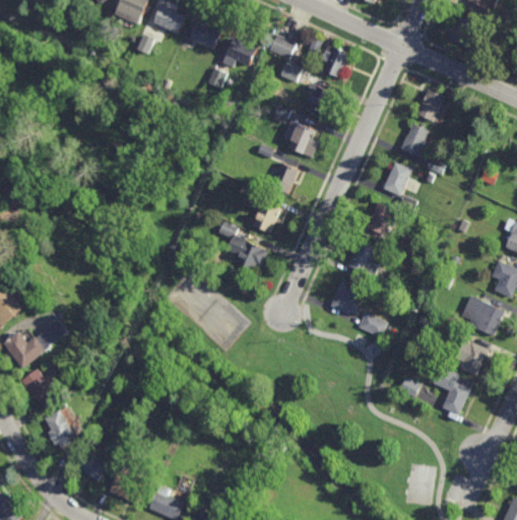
[(122,0),(145,0),(147,1),(137,27),(117,14),(122,0)]
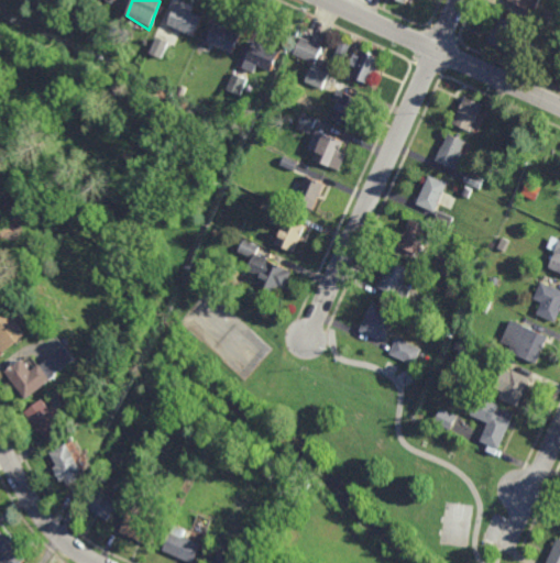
[(509,0),(508,3),(533,14),(538,0),(509,0)]
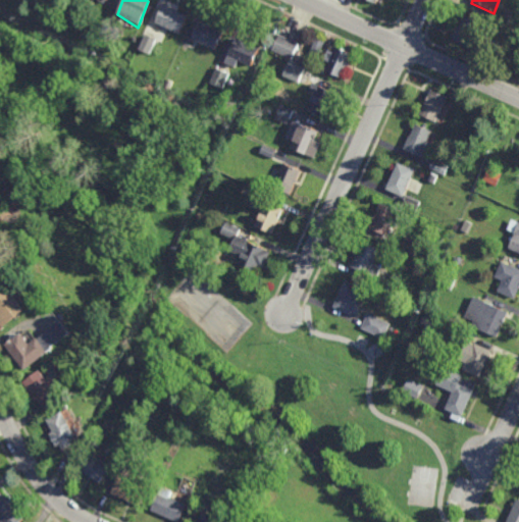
[(69,20),(60,16),(66,2),(75,6),(69,20)]
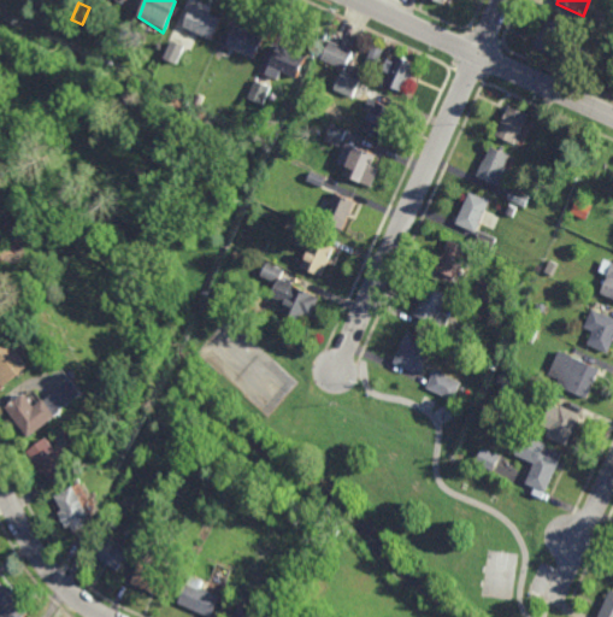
[(192,7),(219,21),(212,40),(183,30),(192,7)]
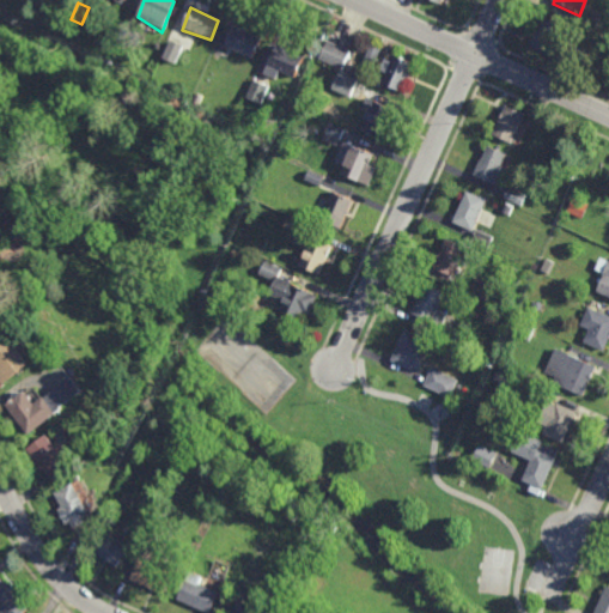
[(591,30),(576,22),(580,12),(596,20),(591,30)]
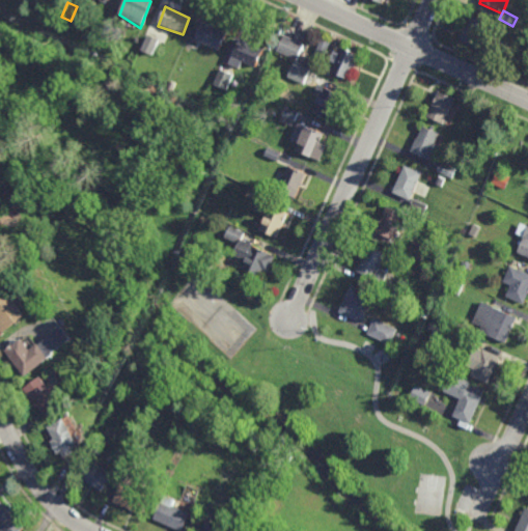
[(460,39),(476,48),(488,24),(470,16),(460,39)]
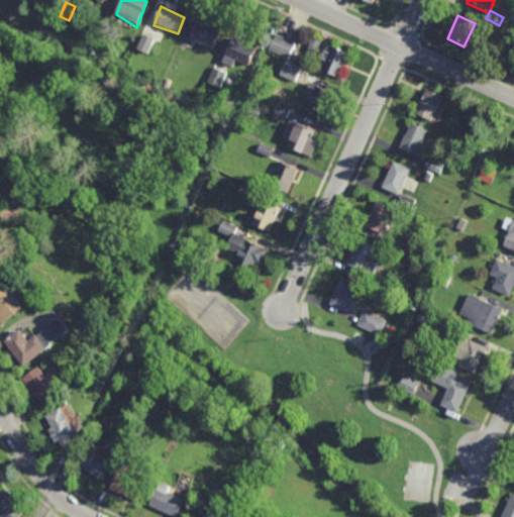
[(197,22),(219,32),(211,52),(189,40),(197,22)]
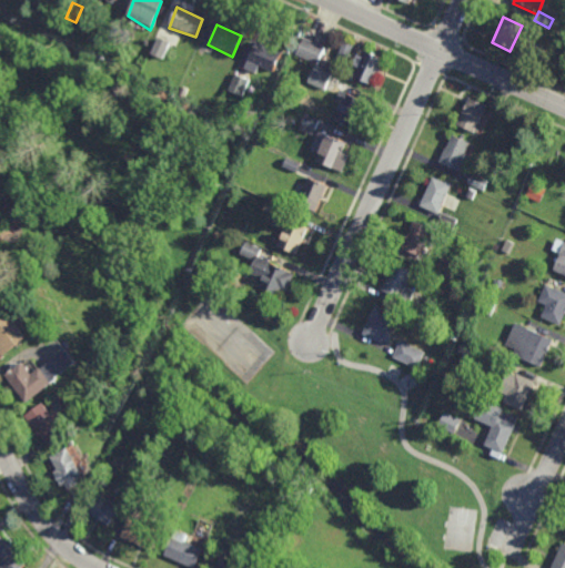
[(159,58),(147,52),(154,36),(167,41),(159,58)]
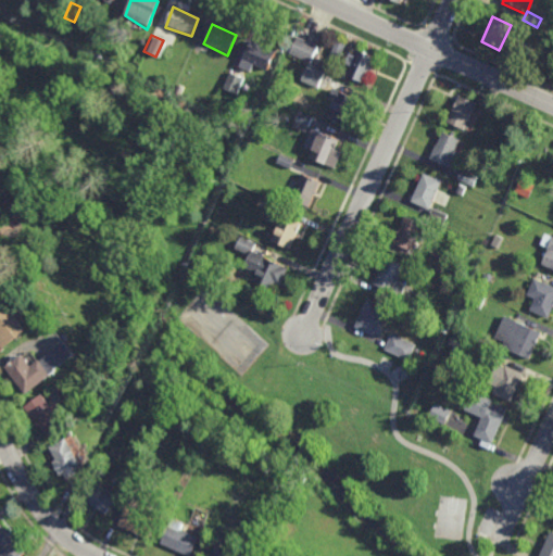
[(309,63),(287,53),(294,36),(316,46),(309,63)]
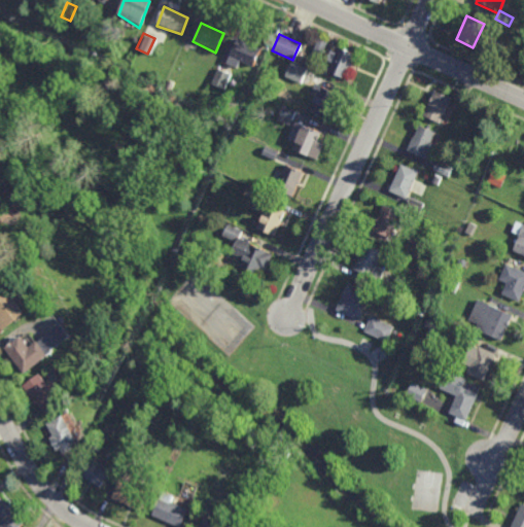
[(325,42),(316,38),(311,51),(320,56),(325,42)]
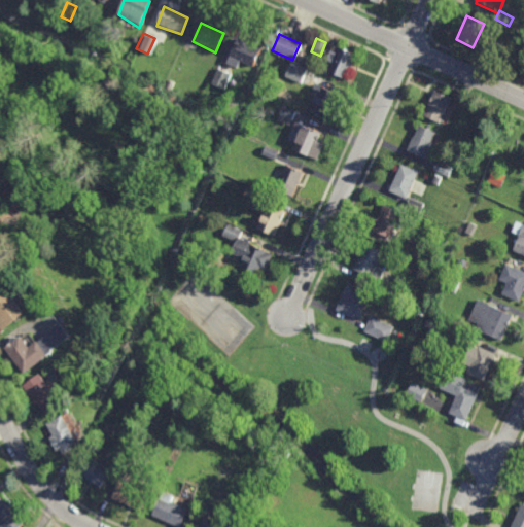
[(489,56),(481,51),(487,38),(495,42),(489,56)]
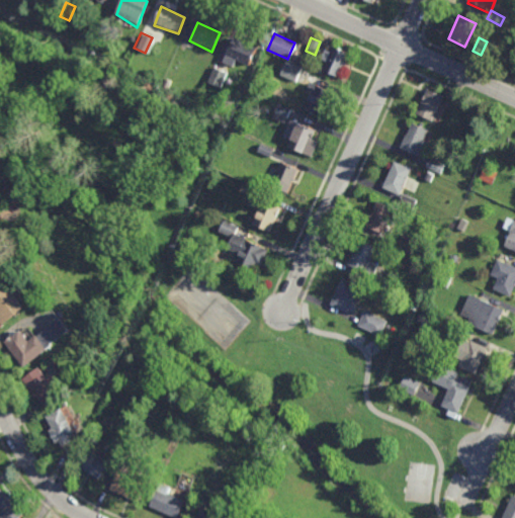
[(236,39),(255,51),(247,66),(227,56),(236,39)]
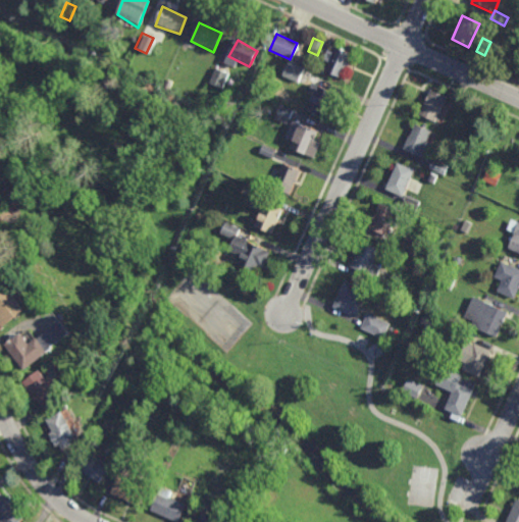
[(334,48),(324,71),(343,80),(352,56),(334,48)]
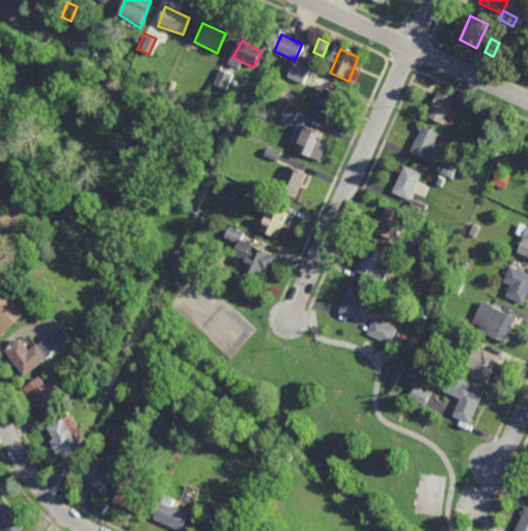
[(301,83),(285,76),(292,61),(307,68),(301,83)]
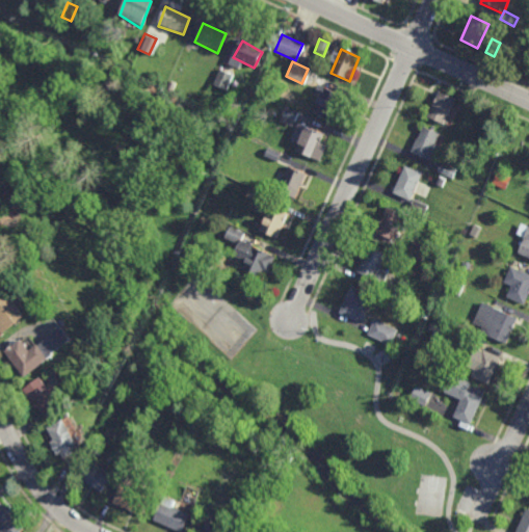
[(223,89),(210,83),(217,68),(231,74),(223,89)]
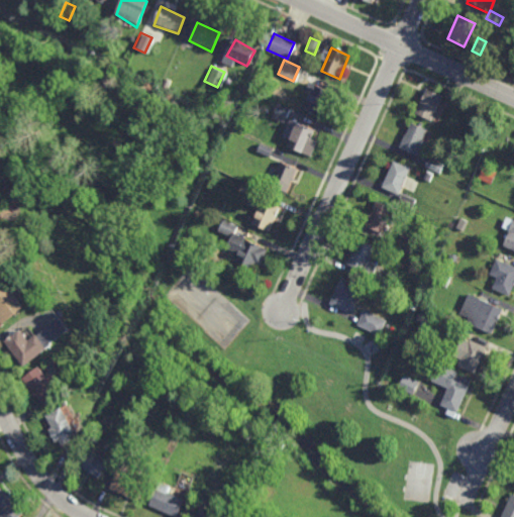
[(314,85),(332,95),(322,117),(304,109),(314,85)]
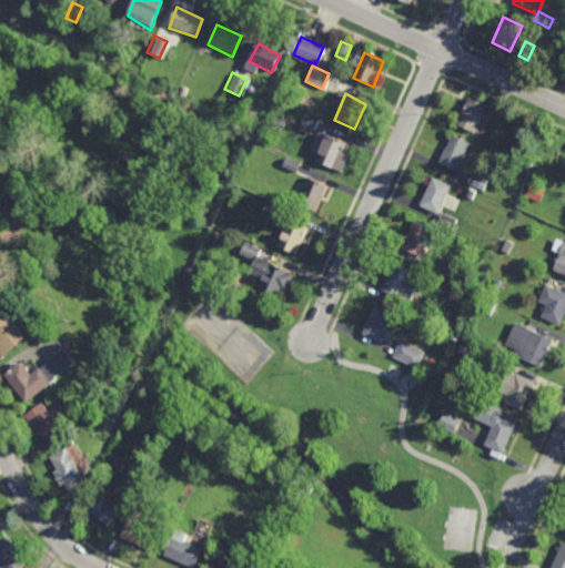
[(456,125),(474,132),(485,105),(468,98),(456,125)]
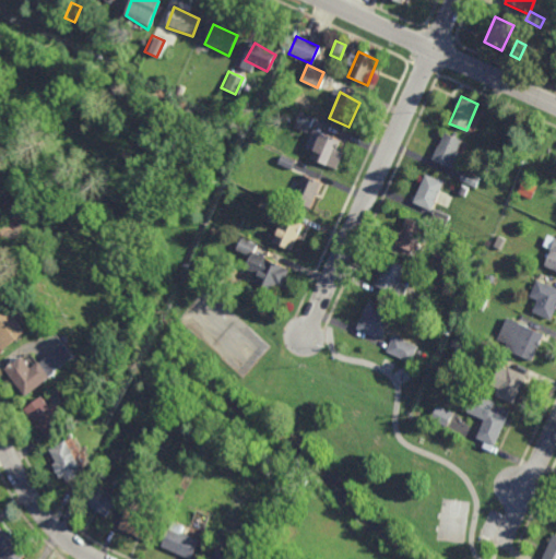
[(214,115),(212,109),(220,106),(222,110),(214,115)]
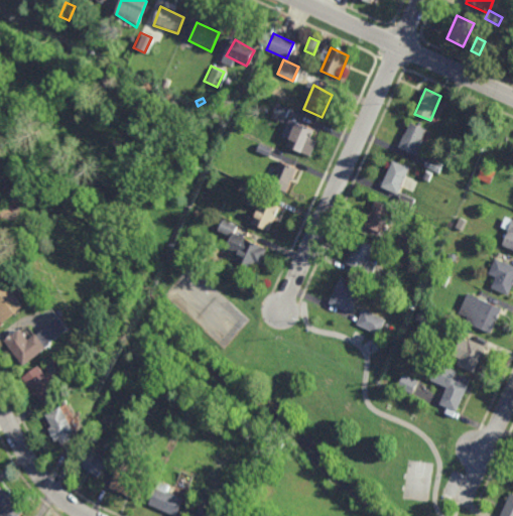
[(281,122),(269,117),(274,104),(286,109),(281,122)]
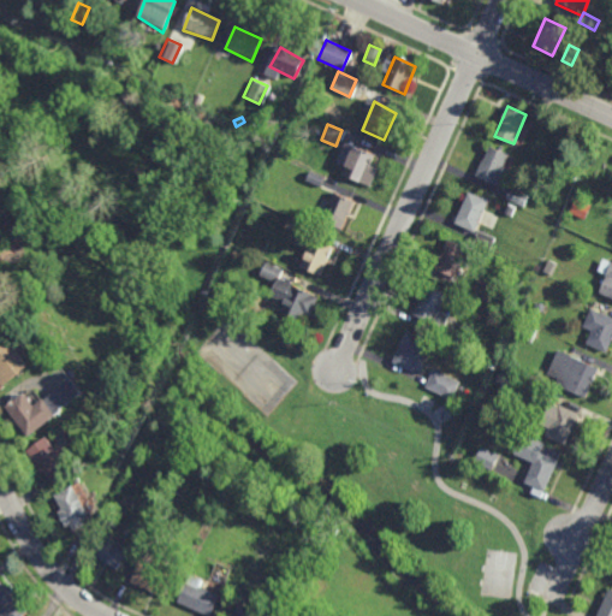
[(345,144),(374,157),(369,167),(376,172),(369,188),(342,177),(345,165),(337,164),(345,144)]
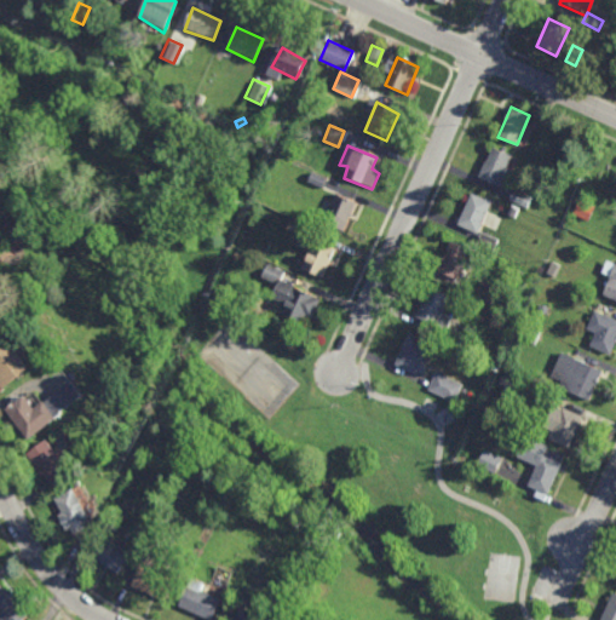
[(478,177),(505,189),(513,173),(504,168),(510,156),(493,148),(478,177)]
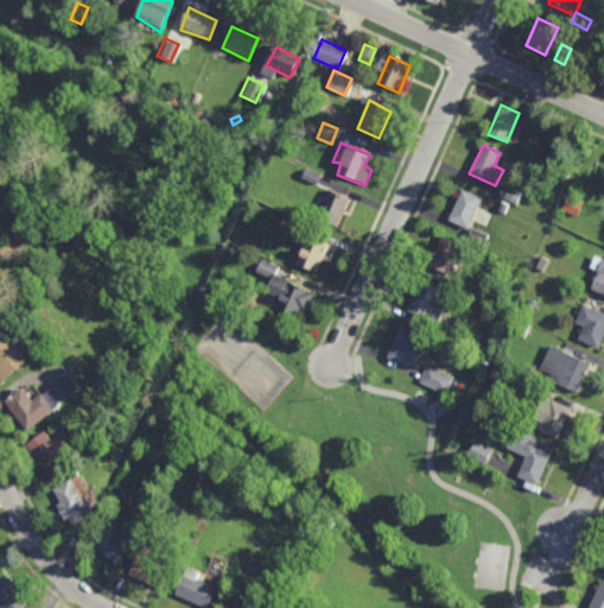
[(313,184),(299,178),(303,168),(317,175),(313,184)]
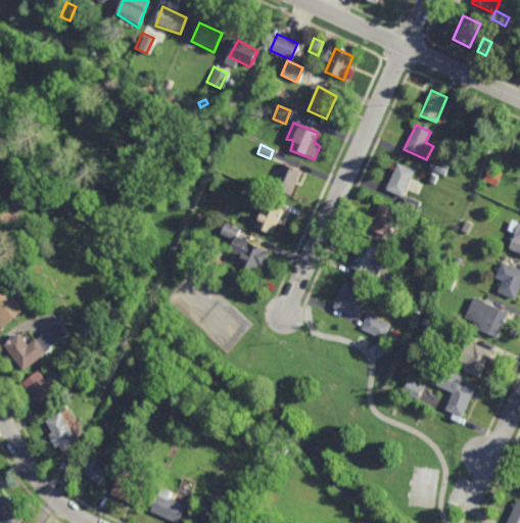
[(442,176),(426,169),(430,159),(445,167),(442,176)]
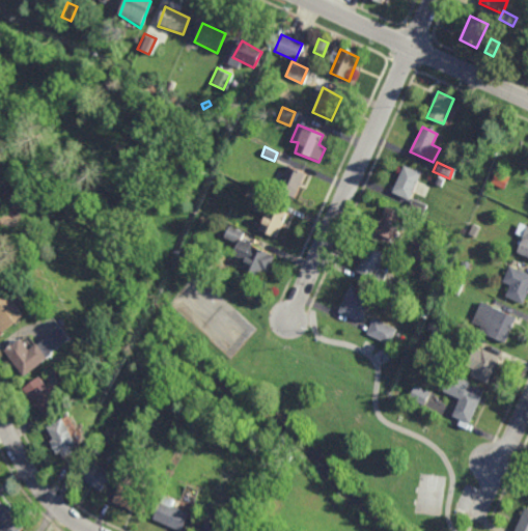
[(287,166),(305,175),(295,198),(276,191),(287,166)]
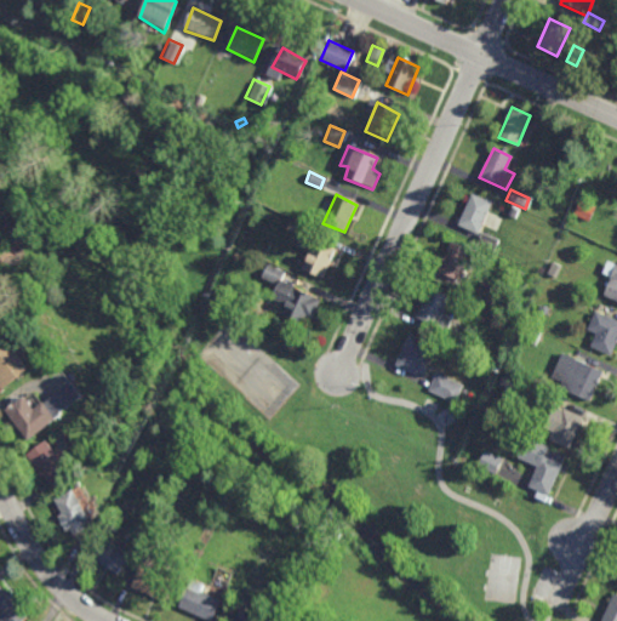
[(457,224),(476,234),(490,205),(470,195),(457,224)]
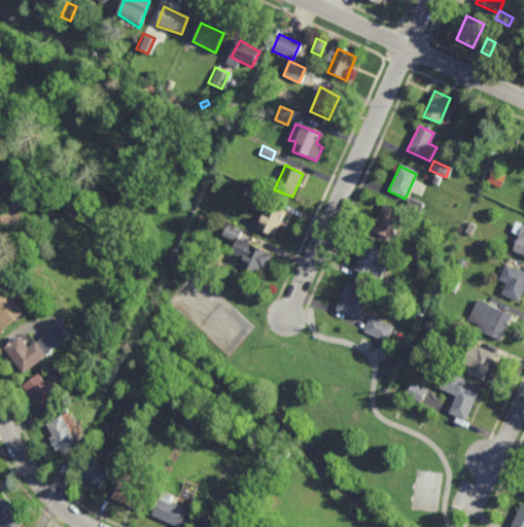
[(253,201),(241,195),(245,185),(257,191),(253,201)]
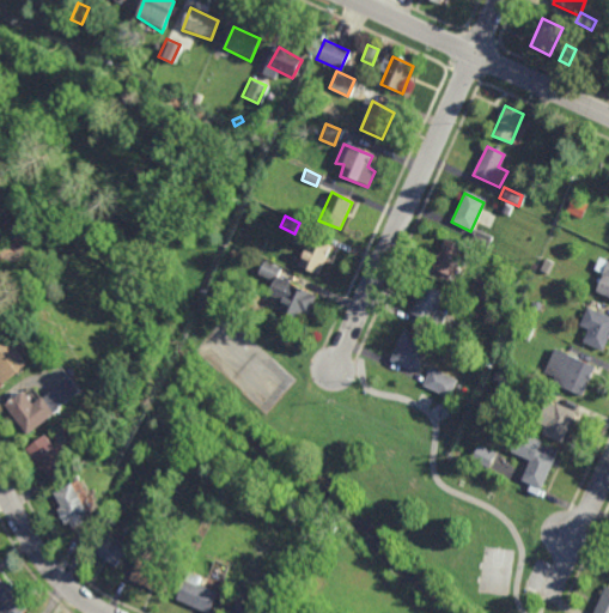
[(488,249),(479,244),(482,237),(492,241),(488,249)]
